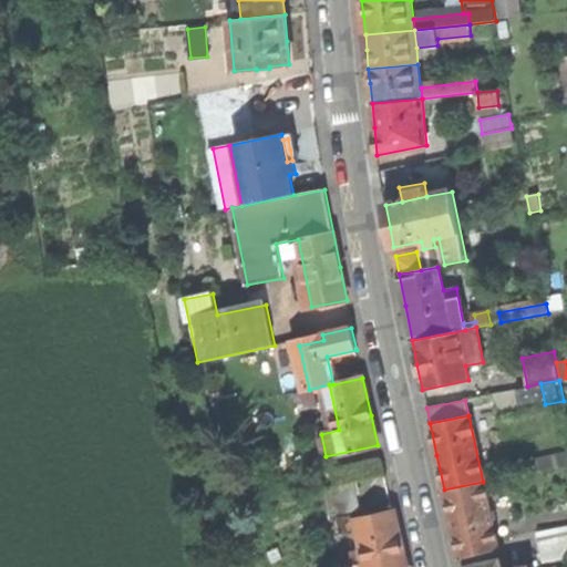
[(566,453),(511,465),(513,477),(566,465),(566,453)]
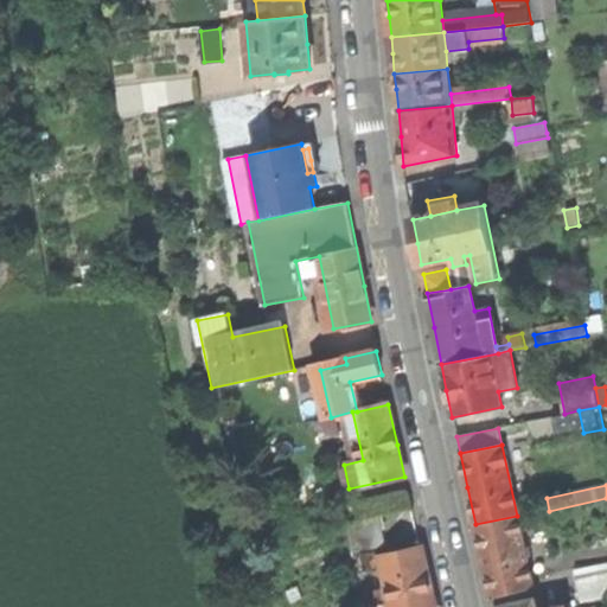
[(355,502),(359,519),(382,515),(382,513),(410,508),(407,490),(355,502)]
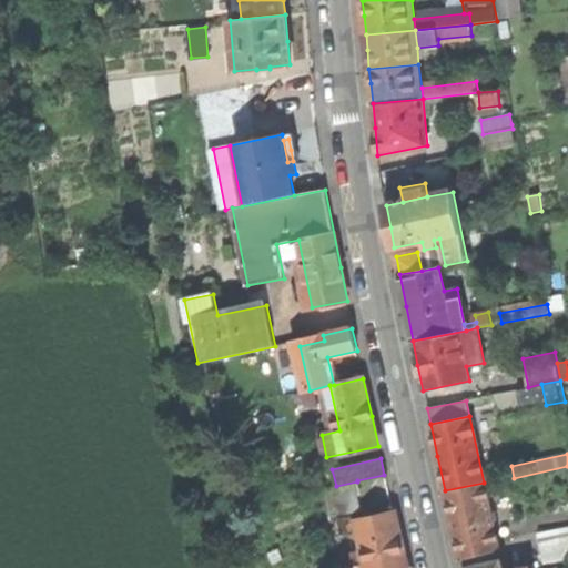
[(366,518),(357,482),(336,486),(331,487),(341,529),(362,525),(371,567),(405,567),(401,546),(394,513),(366,518)]
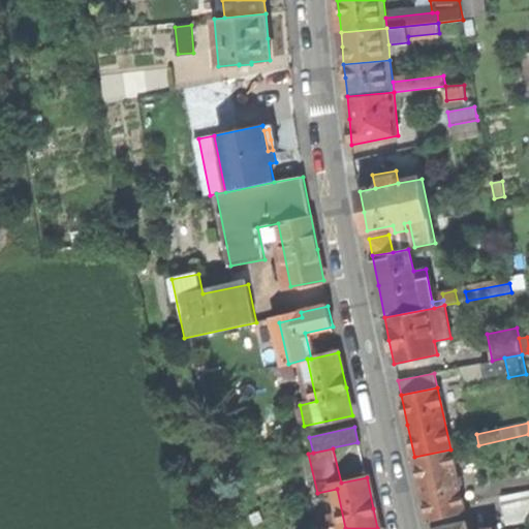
[(422,486),(429,520),(464,512),(450,452),(415,460),(422,486)]
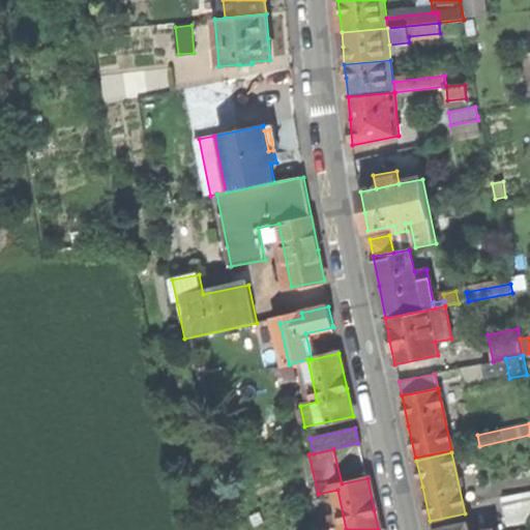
[(506,510),(529,505),(529,493),(504,498),(506,510)]
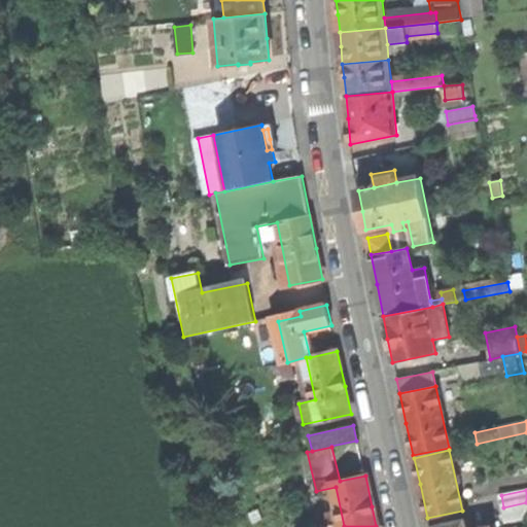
[(526,502),(503,507),(506,521),(526,517),(526,502)]
